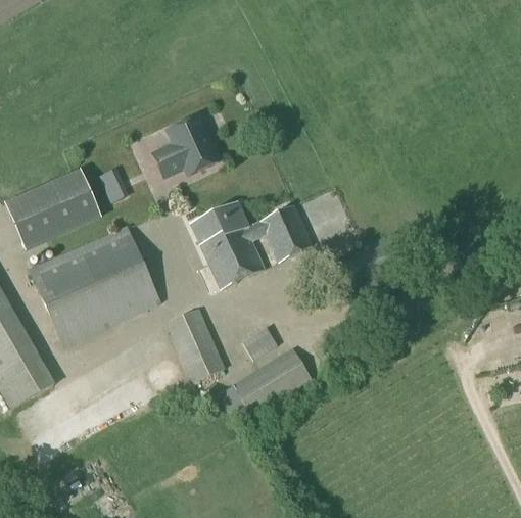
[(187,177),(221,161),(200,114),(166,130),(171,143),(151,152),(163,180),(185,171),(187,177)]
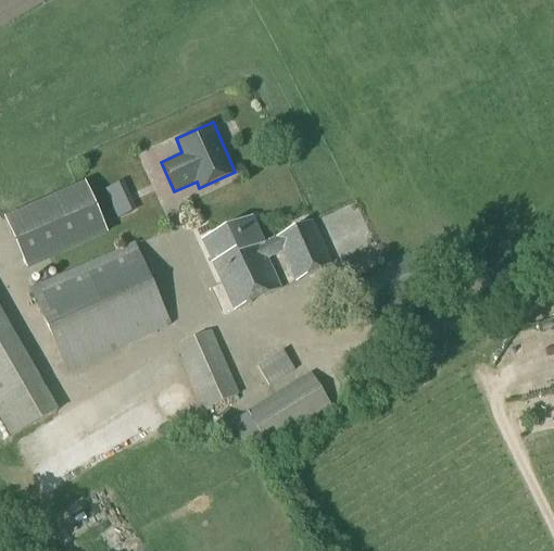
[(27,267),(110,232),(86,178),(4,214),(27,267)]
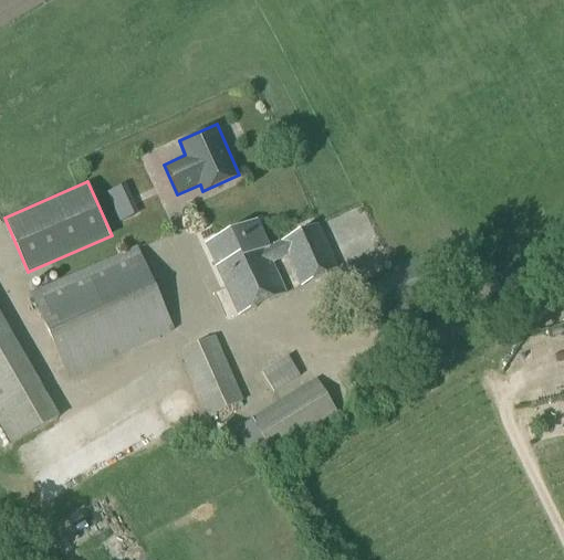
[(269,244),(258,219),(207,242),(218,266),(217,267),(238,314),(288,291),(274,260),(288,254),(302,284),(340,266),(319,221),(269,244)]
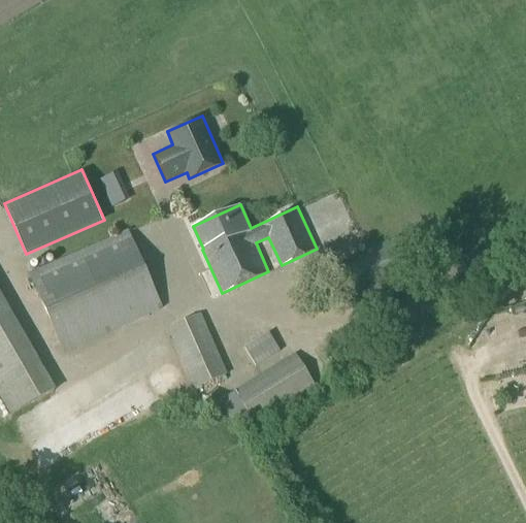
[(64,350),(163,306),(129,227),(29,271),(64,350)]
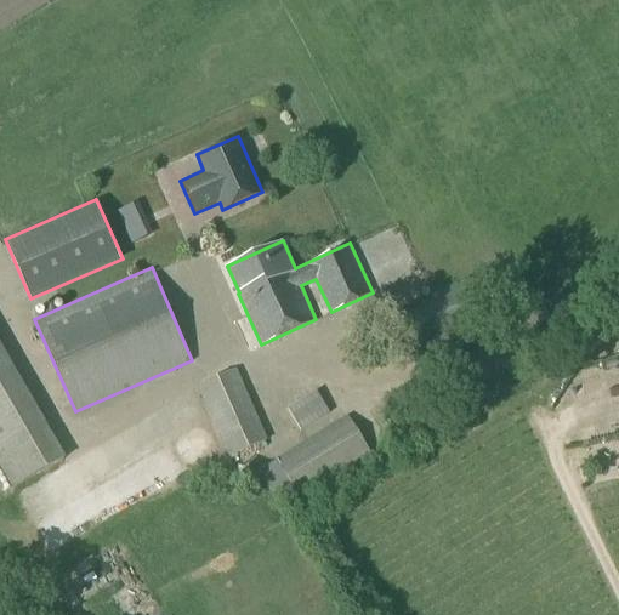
[(0,465),(13,487),(67,455),(0,339),(0,465)]
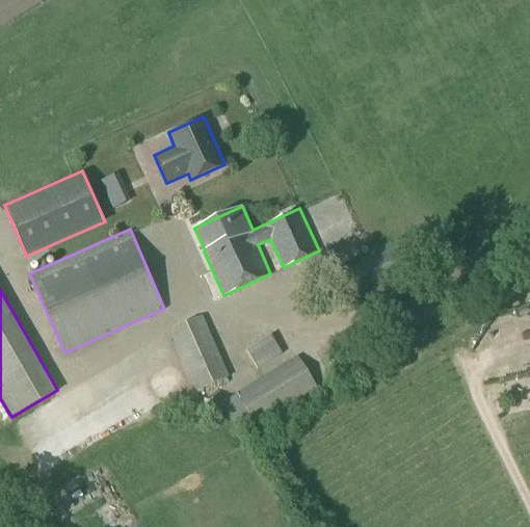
[(196,389),(199,388),(230,374),(204,313),(169,327),(196,389)]
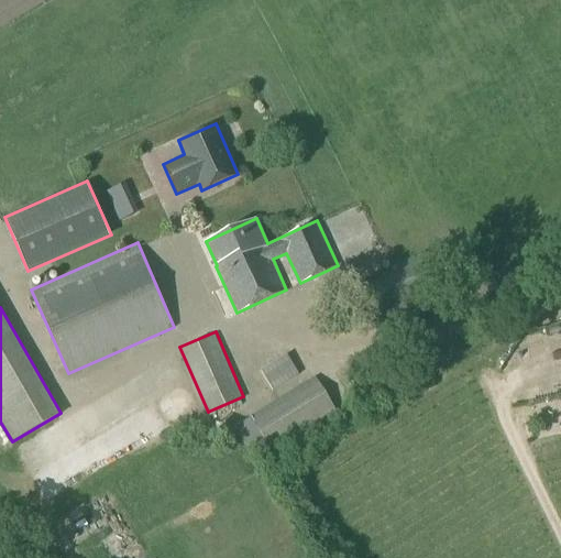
[(285,354),(262,369),(273,389),(297,375),(285,354)]
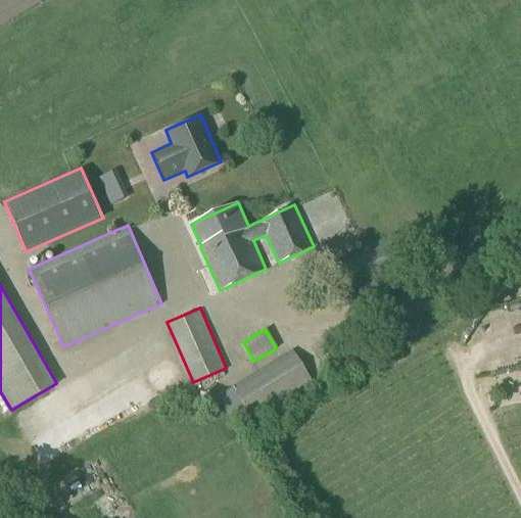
[(254,419),(315,382),(293,346),(233,383),(234,384),(218,394),(235,424),(240,420),(242,423),(253,417),(254,419)]
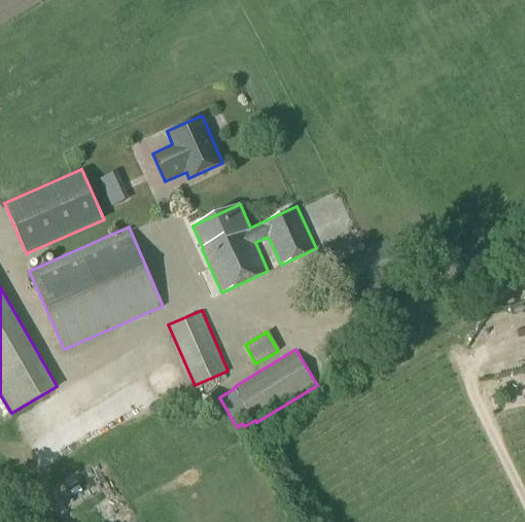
[(524,353),(513,356),(517,372),(524,370),(524,353)]
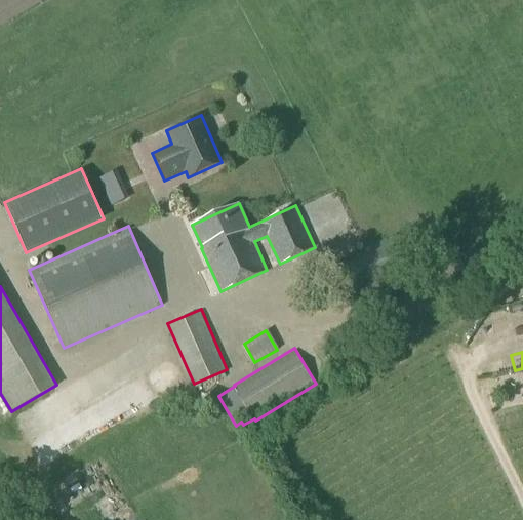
[(135,412),(163,397),(154,382),(117,402),(123,412),(132,407),(135,412)]
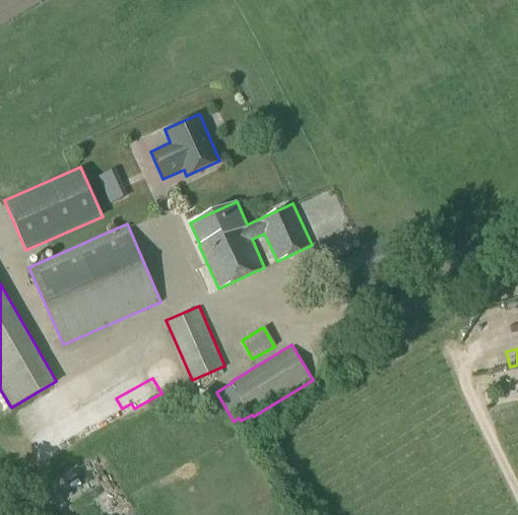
[(217,405),(211,395),(202,401),(207,411),(217,405)]
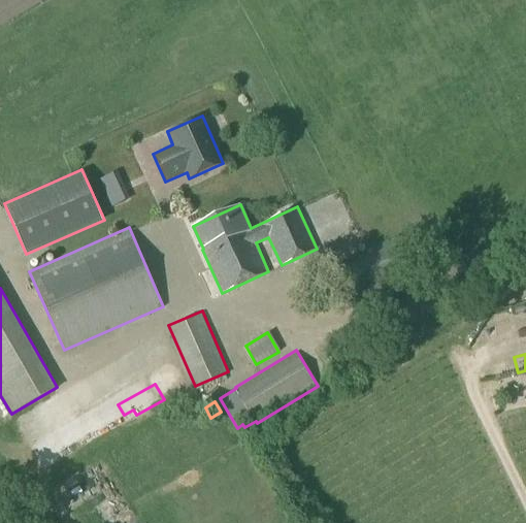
[(95,442),(86,426),(58,443),(67,458),(95,442)]
